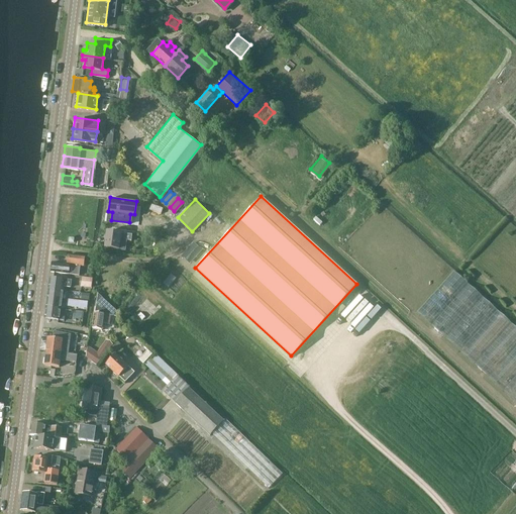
[(105,230),(103,249),(118,251),(122,252),(124,242),(130,243),(131,233),(126,232),(105,230)]
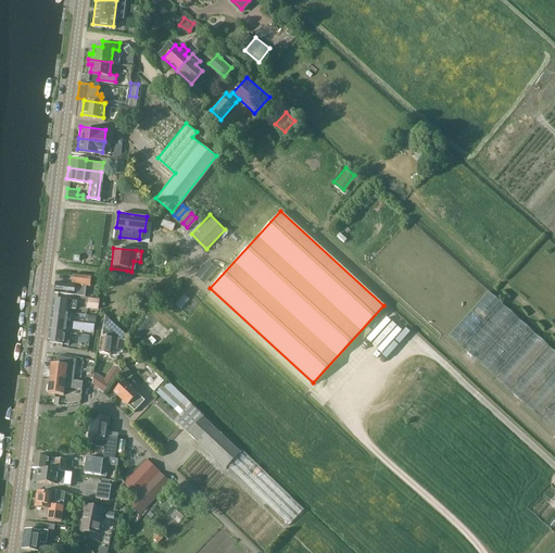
[(207,260),(199,269),(207,277),(216,267),(207,260)]
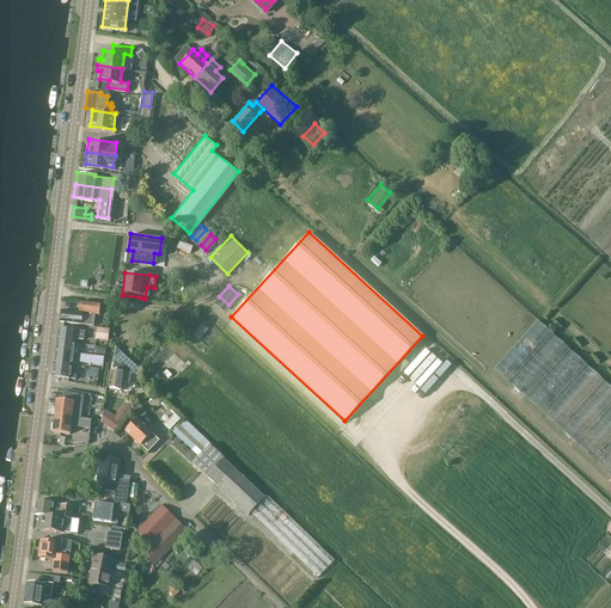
[(99,301),(79,298),(78,309),(60,307),(59,318),(93,323),(95,312),(98,313),(99,301)]
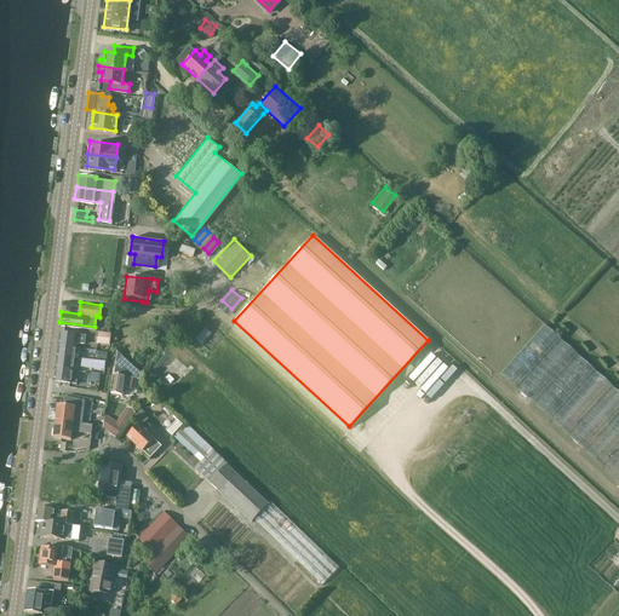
[(618,479),(618,390),(543,322),(499,372),(618,479)]
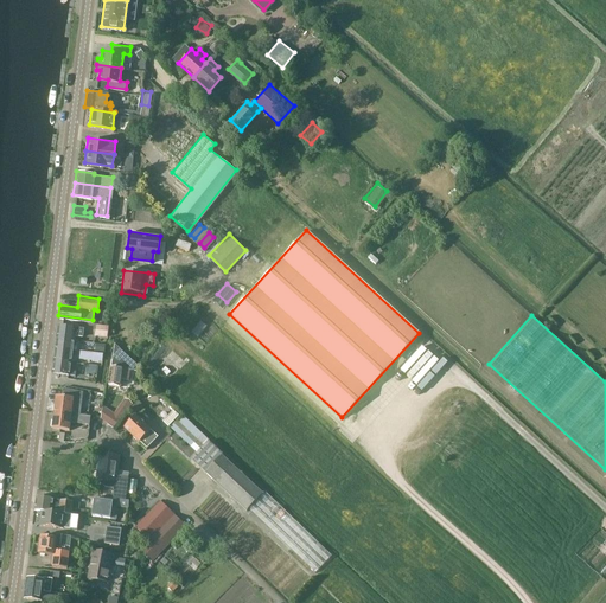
[(81,326),(57,322),(56,334),(72,337),(72,333),(80,334),(81,326)]
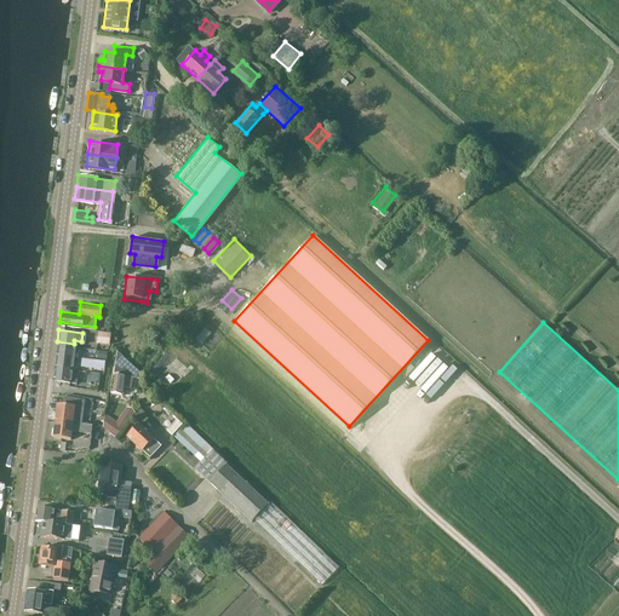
[(108,344),(110,330),(97,329),(95,341),(108,344)]
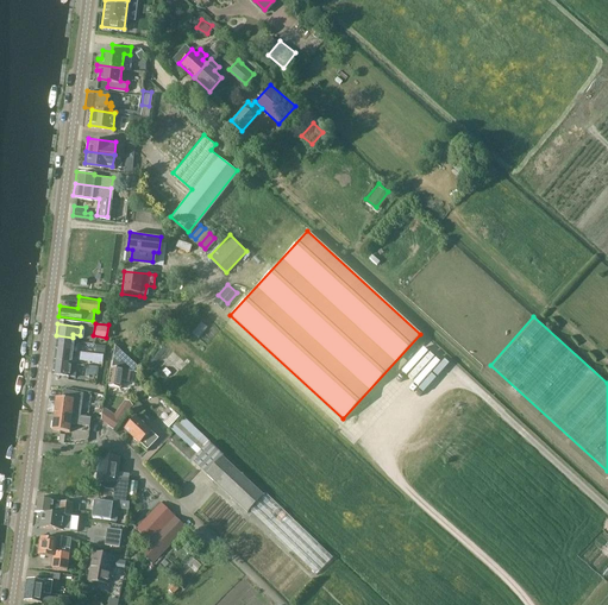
[(73,338),(56,335),(54,347),(70,350),(71,345),(74,346),(75,340),(73,339),(73,338)]
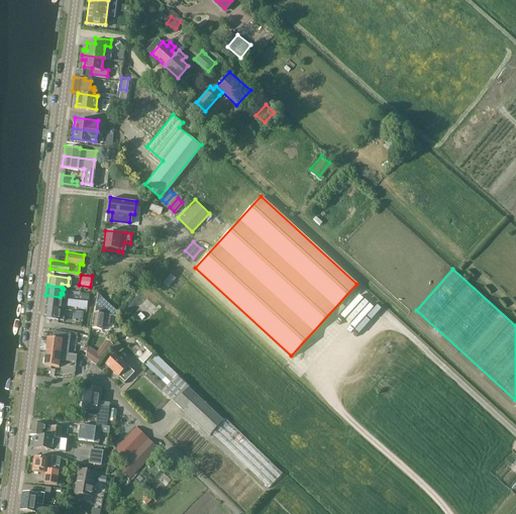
[(92,326),(101,327),(102,321),(109,322),(110,314),(116,314),(117,308),(97,291),(94,311),(92,326)]
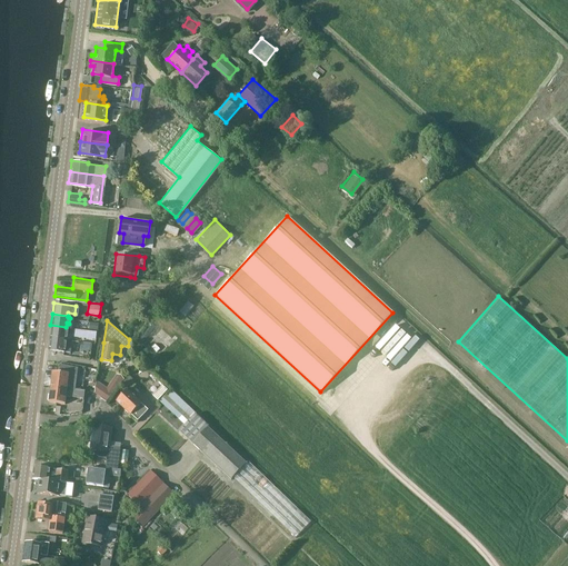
[(66,327),(50,325),(49,335),(66,337),(66,333),(68,333),(69,328),(66,328),(66,327)]
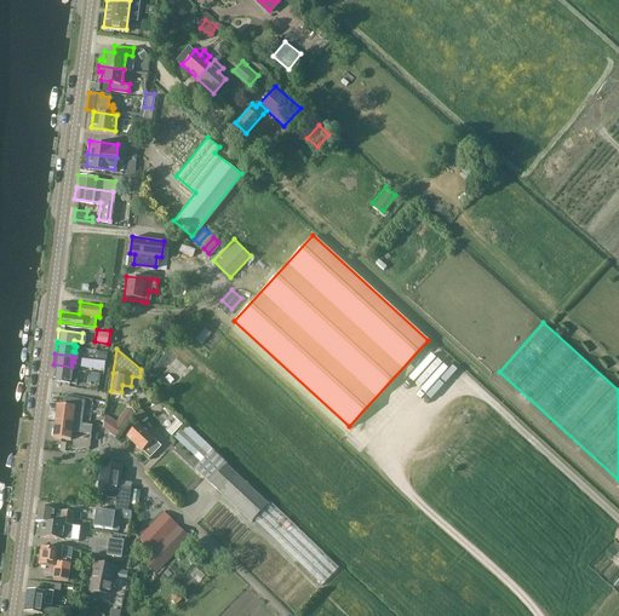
[(194,362),(168,387),(182,402),(208,376),(194,362)]
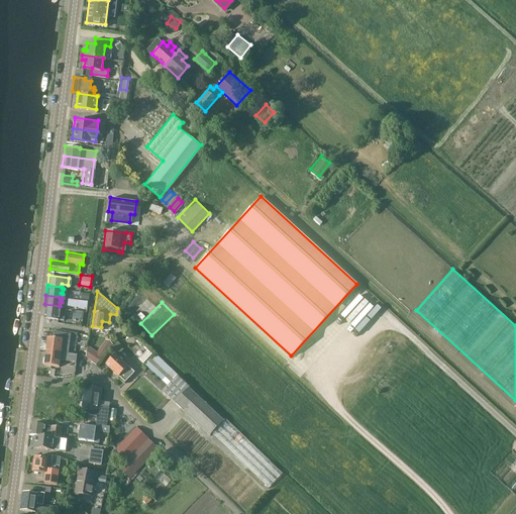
[(60,306),(44,304),(43,315),(62,317),(63,313),(59,312),(60,306)]
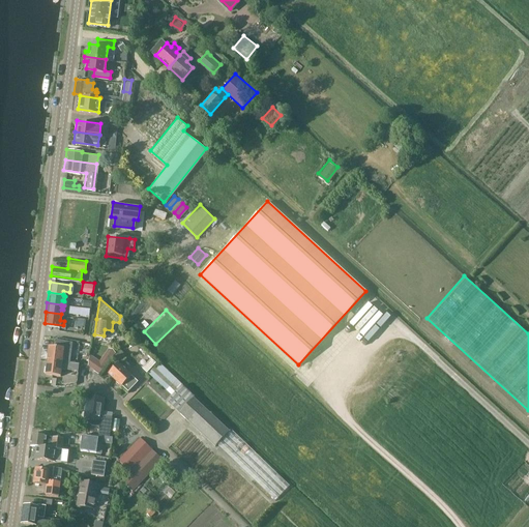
[(49,344),(47,358),(78,362),(80,349),(69,348),(68,357),(61,356),(63,346),(49,344)]
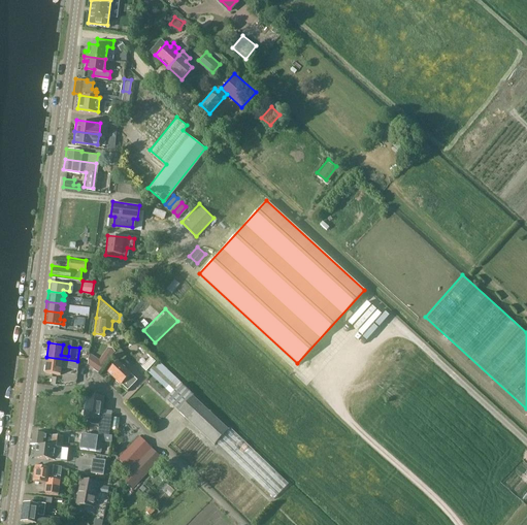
[(118,360),(117,361),(108,370),(122,383),(121,383),(127,389),(137,379),(119,362),(125,355),(117,348),(110,354),(118,360)]
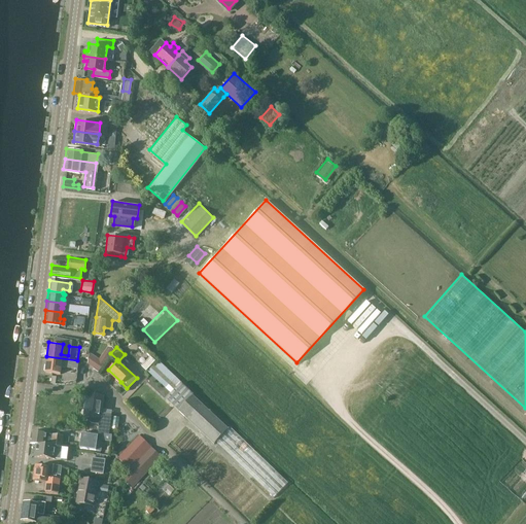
[(99,370),(109,355),(103,351),(99,358),(89,351),(86,361),(99,370)]
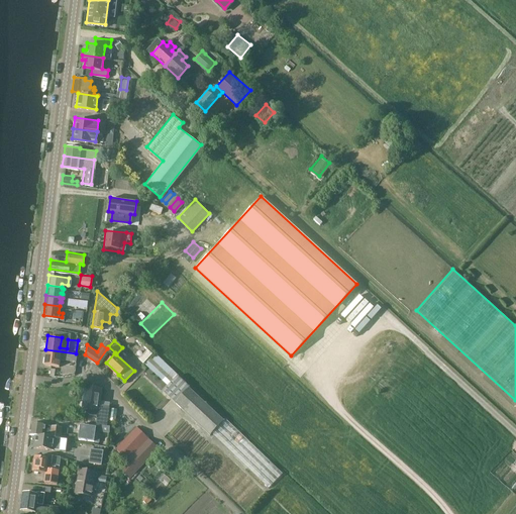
[(76,353),(45,349),(43,363),(58,365),(59,358),(75,361),(76,353)]
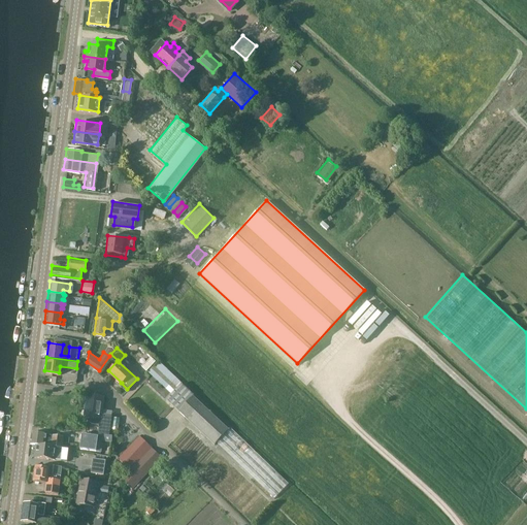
[(193,393),(180,382),(182,382),(157,359),(147,369),(171,392),(165,398),(213,443),(216,440),(274,496),(288,482),(229,426),(228,428),(192,394),(193,393)]
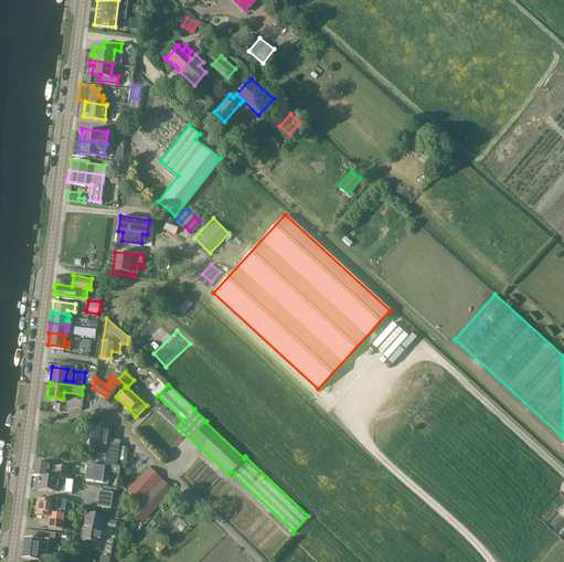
[(103,462),(115,464),(116,464),(118,443),(113,442),(114,436),(107,435),(108,423),(91,421),(87,445),(105,447),(103,462)]
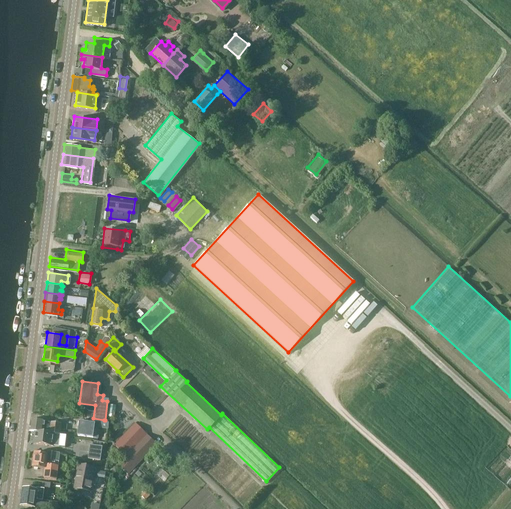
[(29,417),(28,427),(34,428),(47,430),(48,428),(48,425),(59,426),(60,421),(49,419),(49,420),(43,419),(30,417),(29,417)]
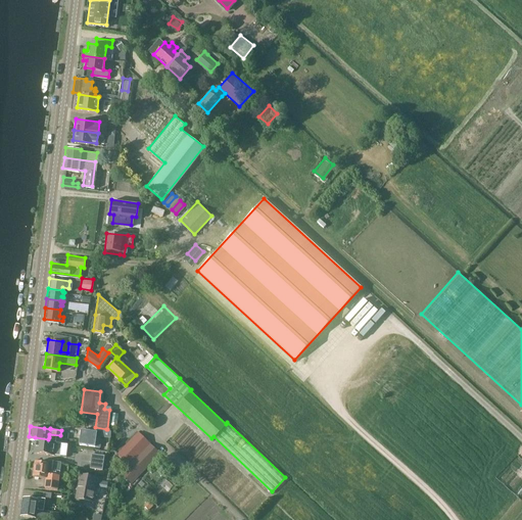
[(79,442),(94,443),(94,444),(99,445),(100,436),(95,435),(95,429),(80,428),(79,442)]
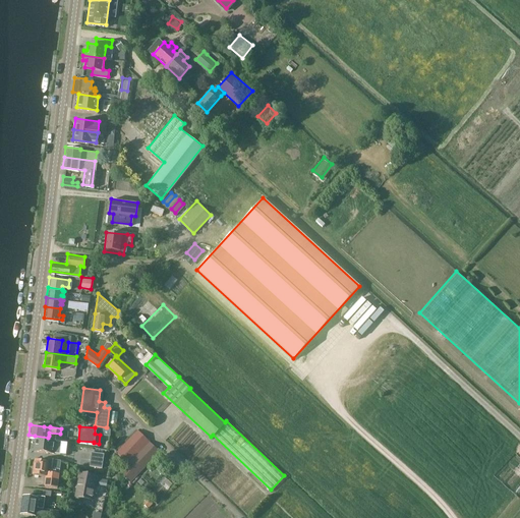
[(137,427),(115,452),(126,462),(118,470),(129,481),(160,450),(137,427)]
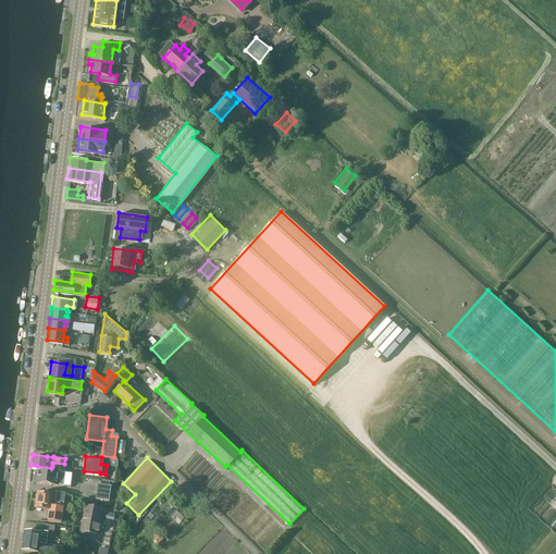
[(37,466),(35,479),(63,482),(65,469),(64,469),(64,464),(52,463),(52,466),(51,468),(37,466)]
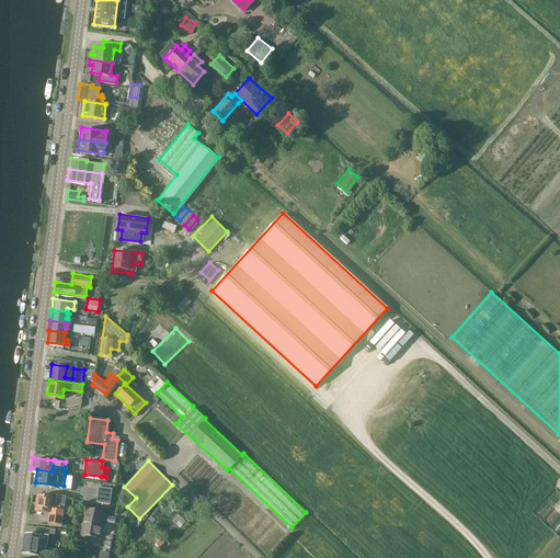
[(106,503),(109,497),(111,488),(98,485),(94,500),(106,503)]
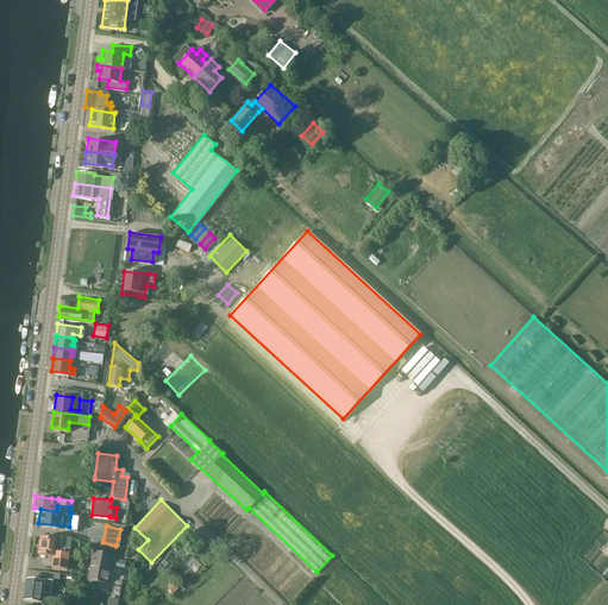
[(50,566),(63,568),(64,568),(69,536),(49,533),(49,536),(39,534),(36,553),(51,555),(50,566)]
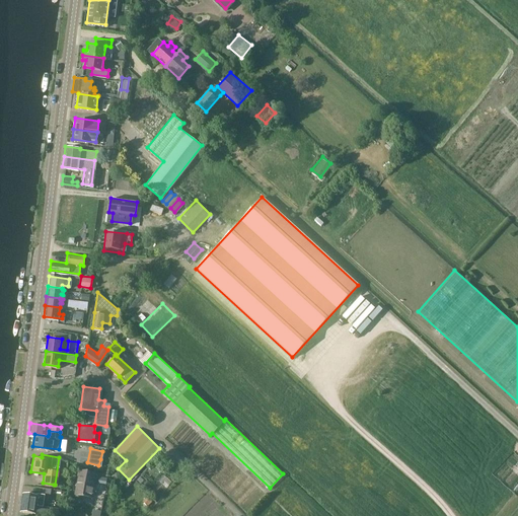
[(107,475),(97,473),(94,492),(104,494),(107,475)]
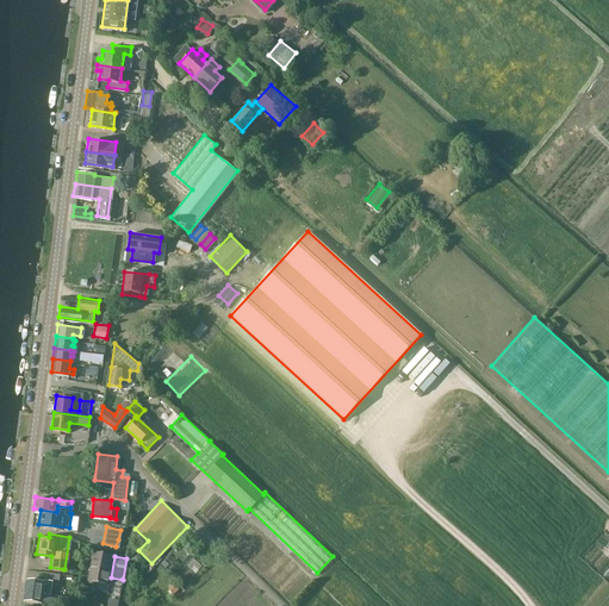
[(87,579),(107,582),(112,561),(91,558),(87,579)]
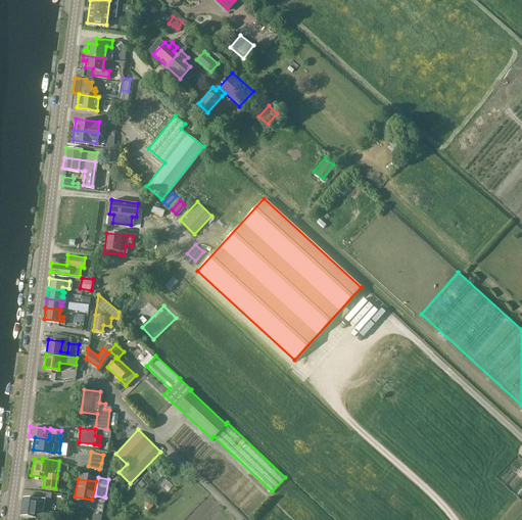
[(21,495),(21,498),(20,500),(19,503),(20,505),(19,514),(47,517),(53,518),(53,513),(48,512),(48,513),(38,511),(36,508),(42,508),(43,497),(36,497),(36,498),(21,495)]
